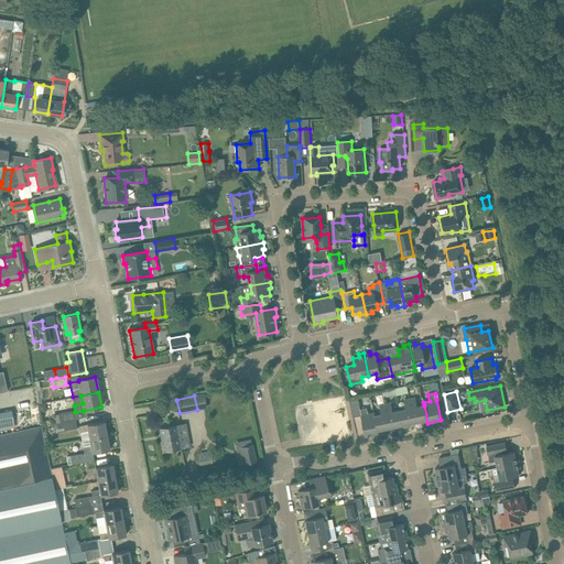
[(415,398),(410,399),(414,423),(421,421),(422,424),(427,423),(424,404),(424,405),(418,407),(415,398)]
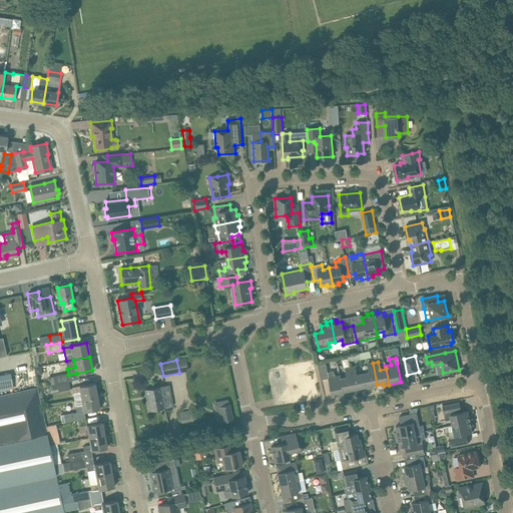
[(344,394),(340,376),(335,377),(334,371),(328,372),(326,363),(318,365),(321,380),(329,378),(333,397),(344,394)]
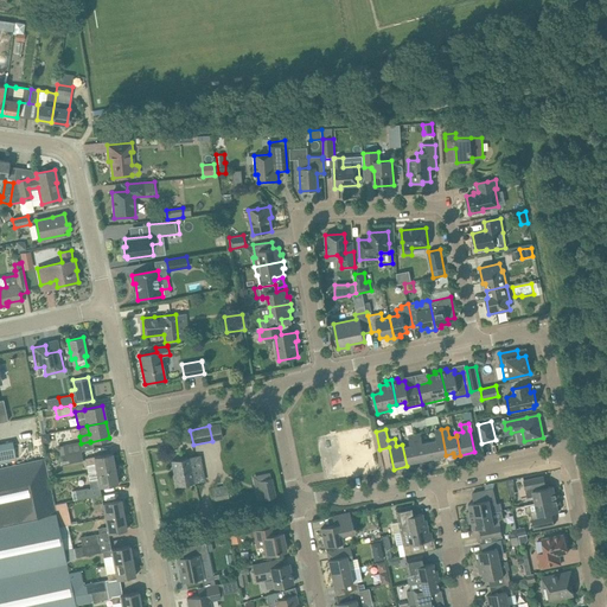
[(436,440),(429,441),(434,461),(440,459),(440,457),(446,455),(441,429),(435,430),(436,440)]
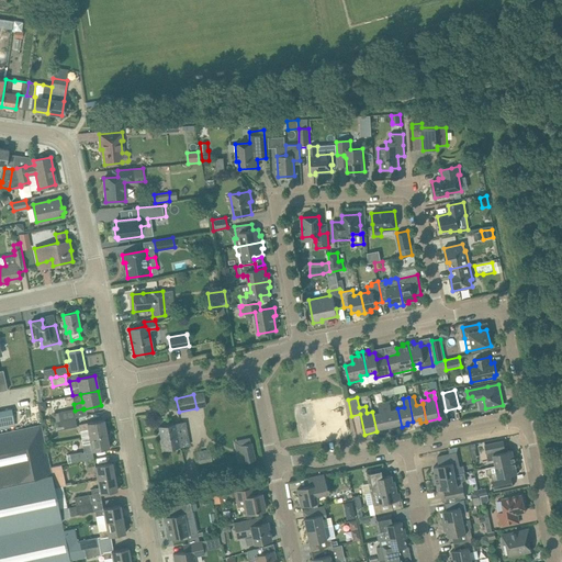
[(390,401),(383,403),(389,426),(395,425),(396,428),(402,427),(397,408),(392,409),(390,401)]
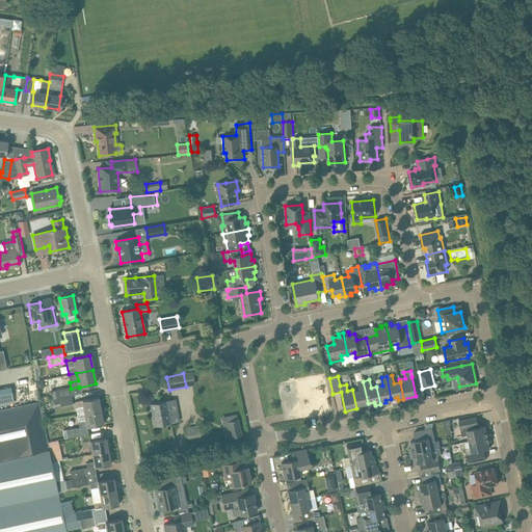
[(368,403),(363,381),(357,382),(360,391),(353,392),(353,389),(352,390),(356,408),(363,407),(362,405),(368,403)]
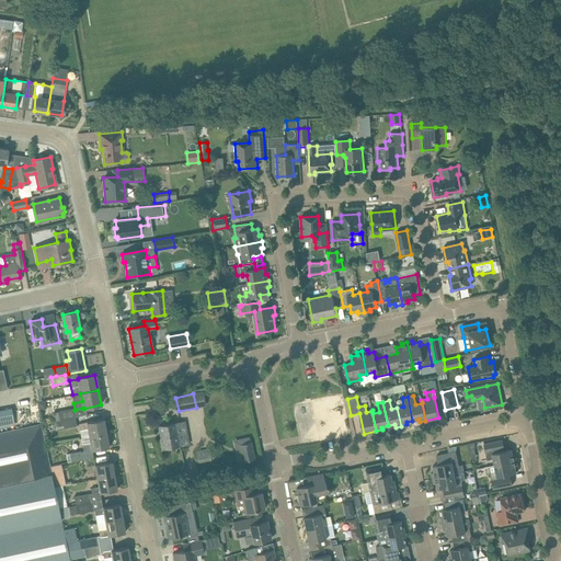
[(0,424),(14,422),(12,408),(0,410),(0,424)]
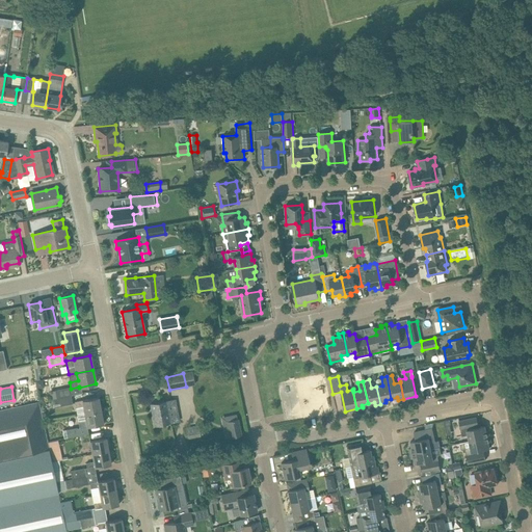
[(52,399),(71,396),(69,388),(50,392),(52,399)]
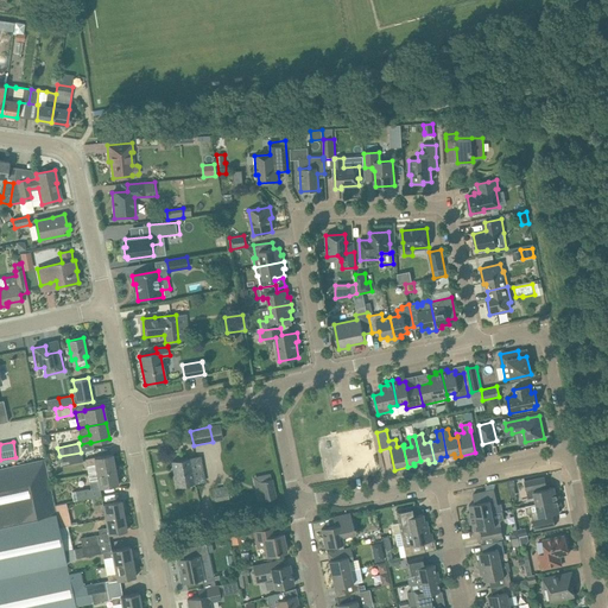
[(82,462),(81,453),(59,456),(62,466),(82,462)]
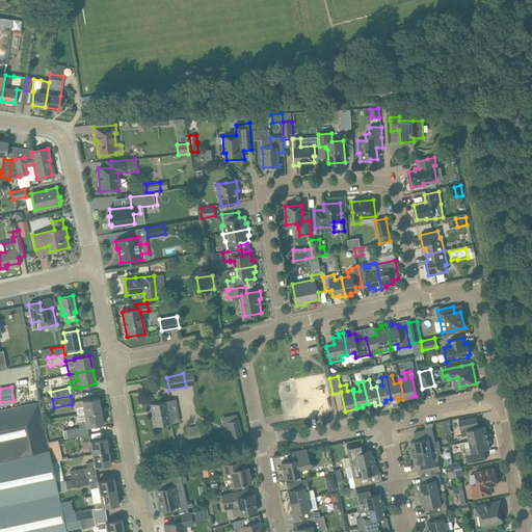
[(82,406),(84,414),(101,410),(99,397),(74,402),(75,408),(82,406)]
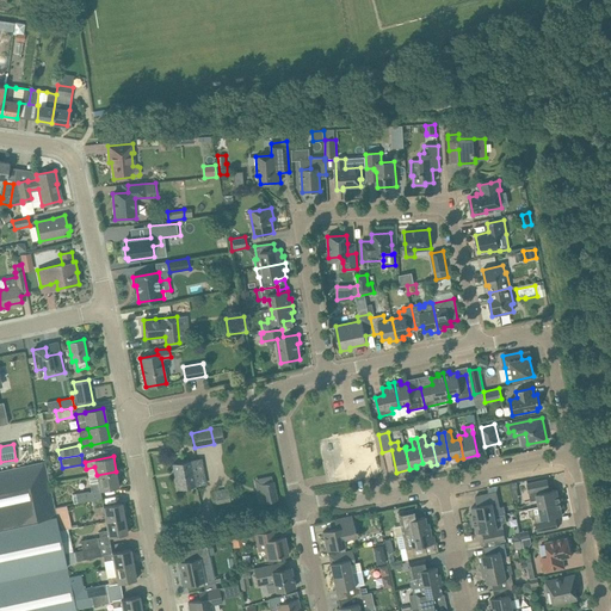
[(201,458),(191,461),(172,464),(178,489),(205,485),(201,458)]
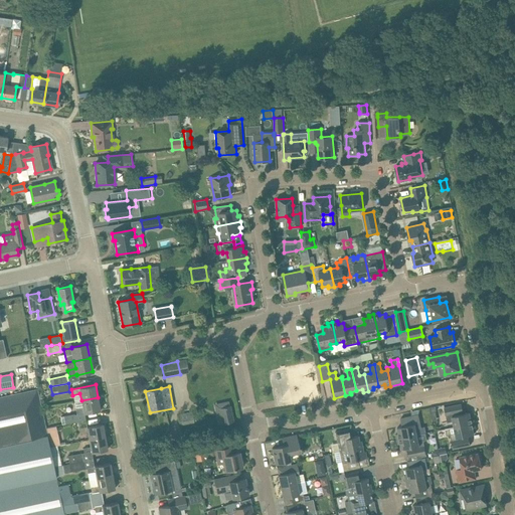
[(0,514),(64,514),(62,506),(60,498),(58,487),(56,478),(54,466),(50,448),(46,428),(37,389),(0,397),(0,514)]
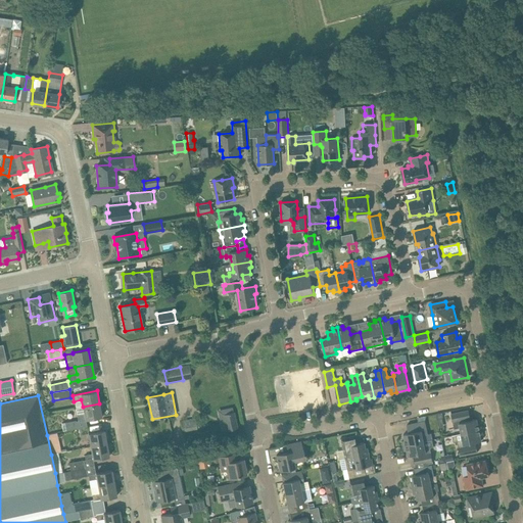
[(83,407),(76,409),(78,421),(102,417),(99,403),(83,407)]
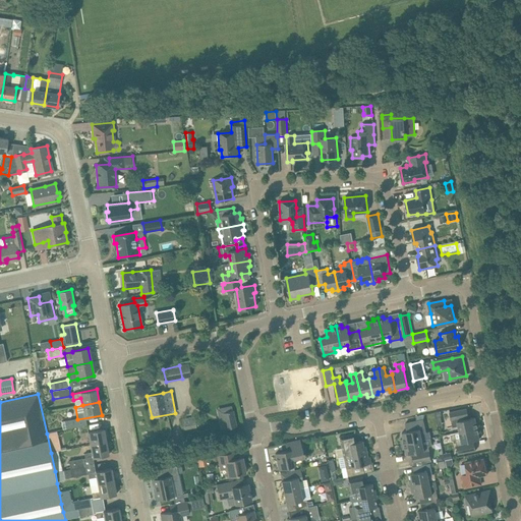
[(232,405),(218,408),(221,430),(236,427),(232,405)]
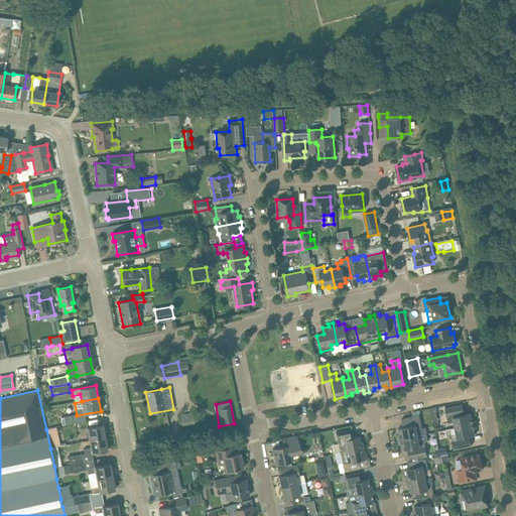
[(456,427),(476,423),(475,418),(472,419),(471,413),(465,414),(463,404),(445,408),(448,423),(454,422),(456,427)]
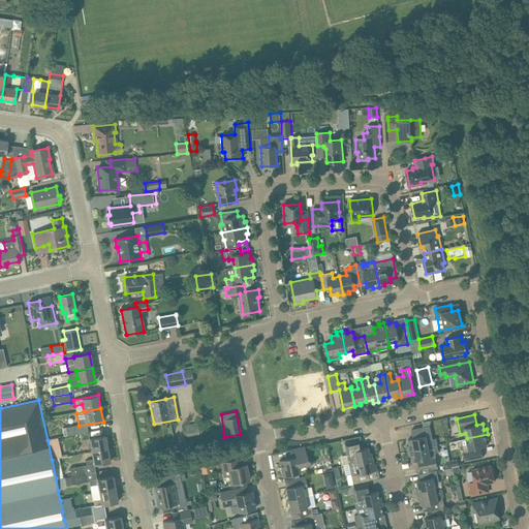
[(196,434),(195,425),(183,427),(184,436),(196,434)]
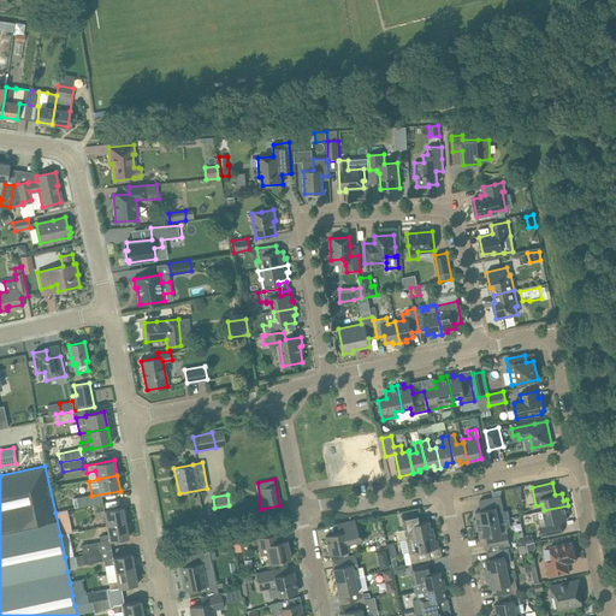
[(75,508),(90,505),(88,496),(72,498),(75,508)]
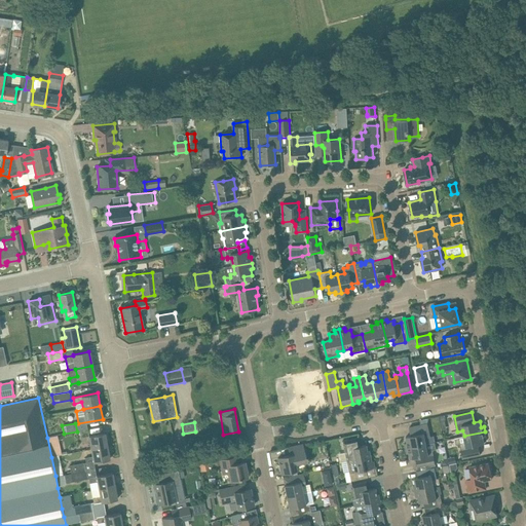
[(406,449),(426,444),(425,438),(430,437),(427,423),(409,427),(411,436),(406,437),(407,443),(405,444),(406,449)]
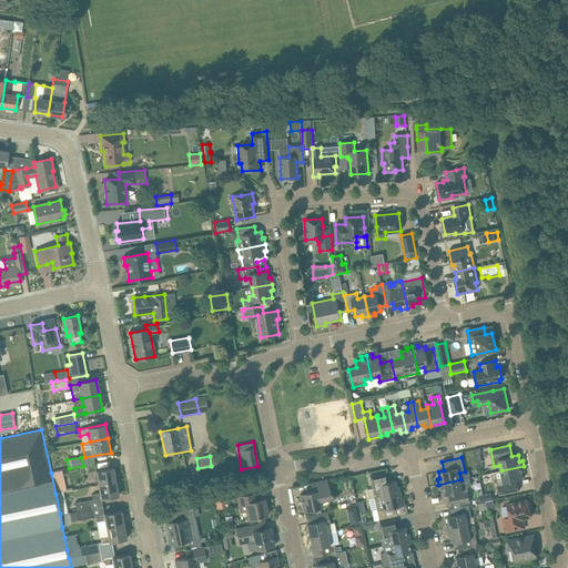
[(525,472),(524,466),(501,470),(492,473),(493,479),(496,479),(499,495),(519,492),(517,480),(523,479),(521,473),(525,472)]
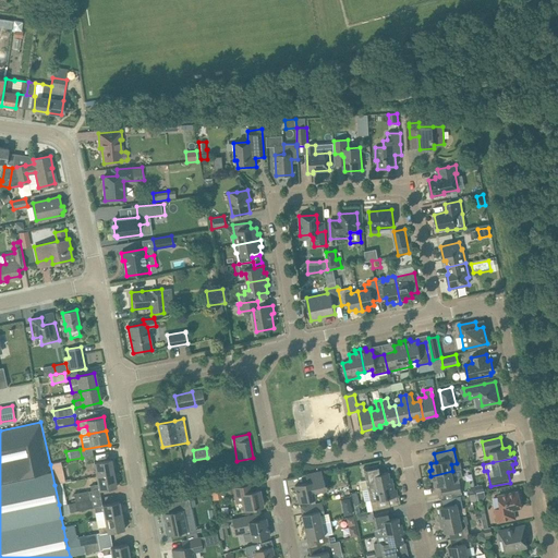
[(96,476),(114,473),(111,459),(85,464),(87,471),(95,469),(96,476)]
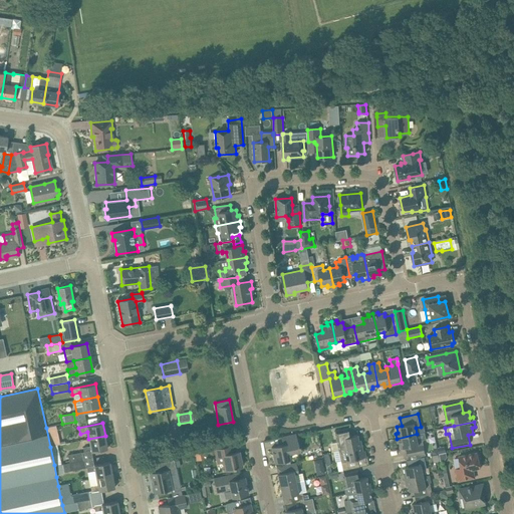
[(54,426),(46,428),(50,447),(57,445),(58,445),(54,426)]
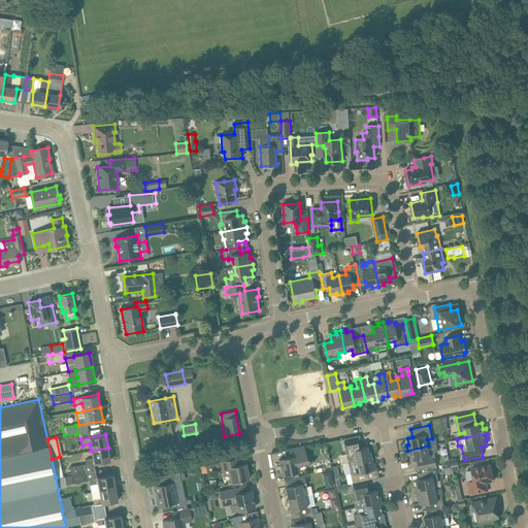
[(348,463),(371,458),(370,452),(368,452),(367,447),(361,448),(359,439),(343,442),(348,463)]
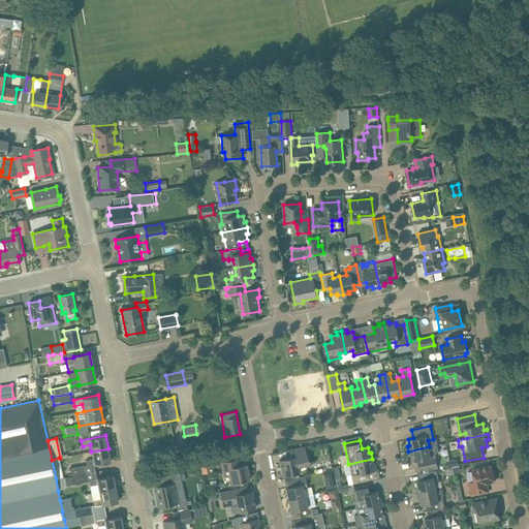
[(437,445),(429,446),(408,452),(409,457),(411,456),(413,462),(417,461),(419,470),(438,466),(435,453),(439,452),(437,445)]
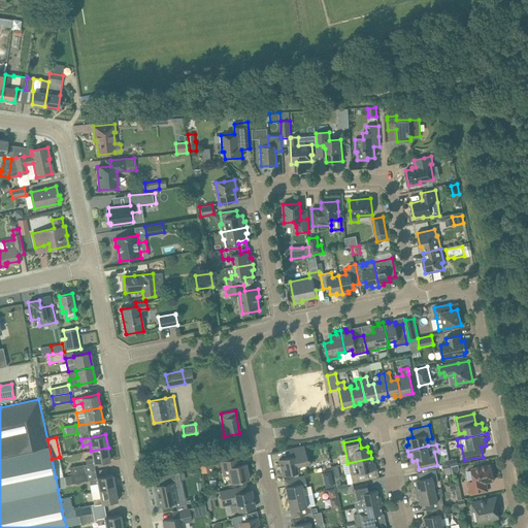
[(303,447),(290,449),(291,457),(279,459),(283,475),(297,472),(296,466),(306,464),(303,447)]
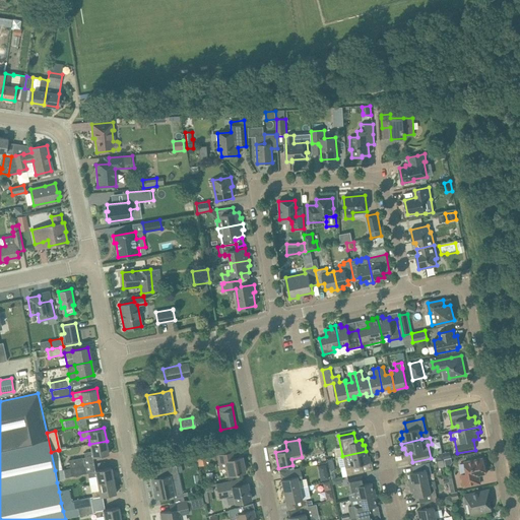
[(108,441),(107,441),(89,444),(90,451),(83,452),(84,458),(109,454),(108,448),(110,447),(108,441)]
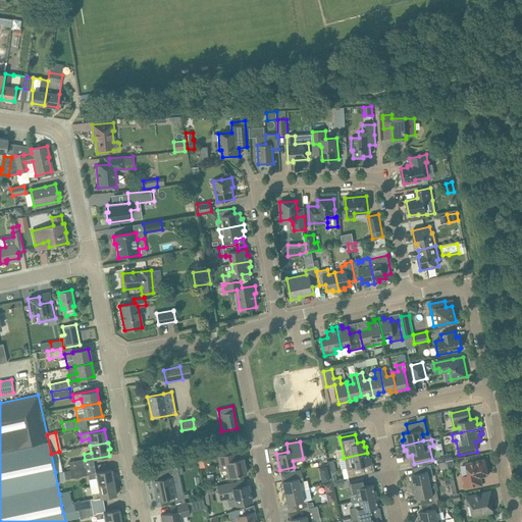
[(186,444),(178,446),(181,462),(190,460),(186,444)]
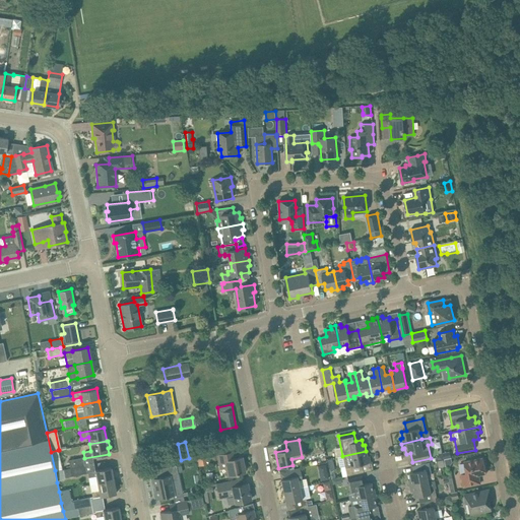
[(323,448),(315,450),(317,462),(326,460),(323,448)]
